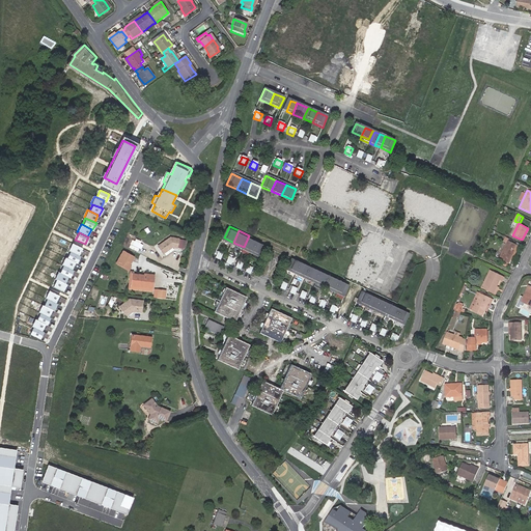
[(162,251),(171,245),(175,245),(177,236),(169,234),(157,244),(162,251)]
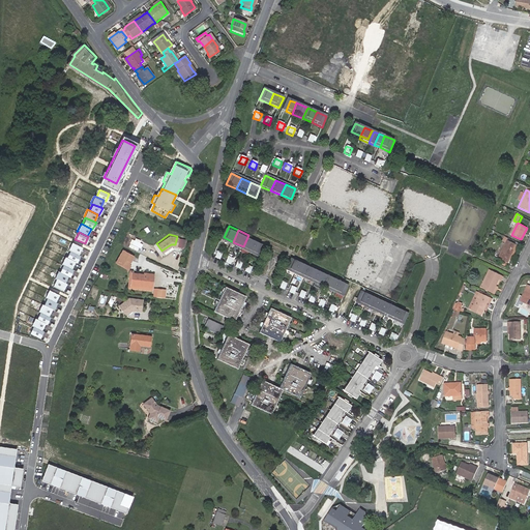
[(258,242),(259,240),(248,235),(243,246),(245,248),(251,239),(258,242)]
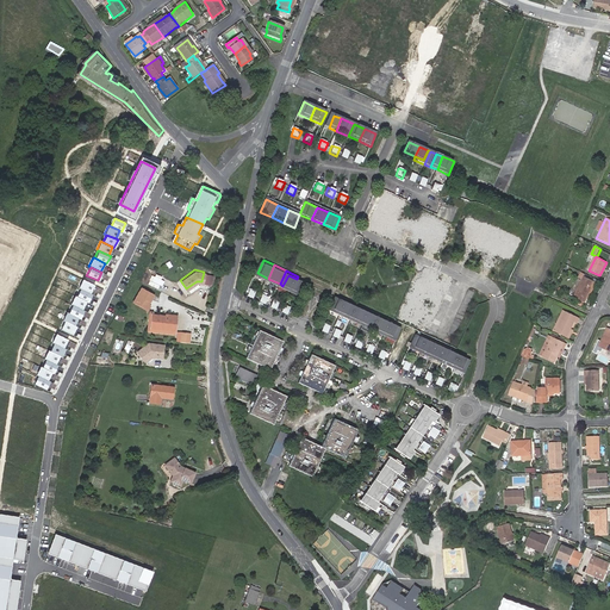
[(294,284),(297,279),(288,275),(282,286),(288,288),(291,290),(294,284)]
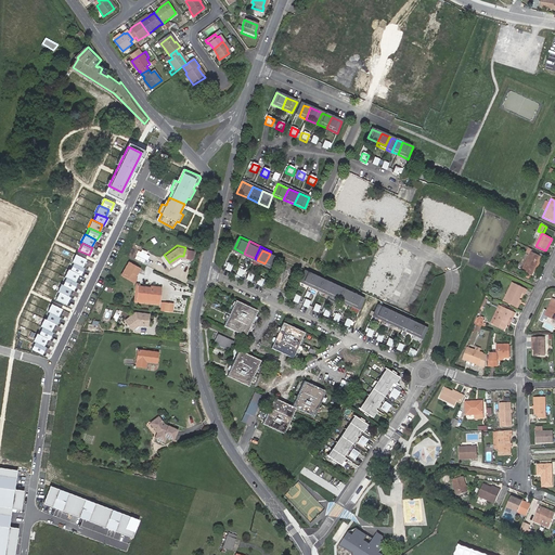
[(274,269),(280,258),(270,254),(268,258),(265,263),(274,269)]
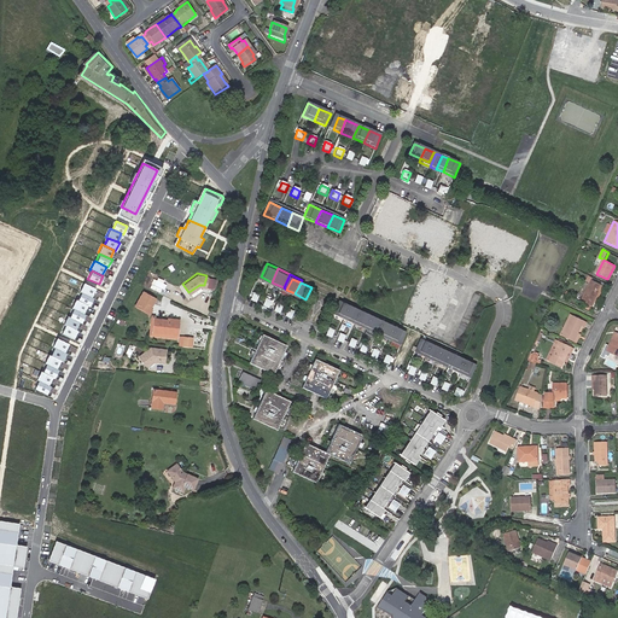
[(601,287),(590,283),(581,303),(590,308),(601,287)]
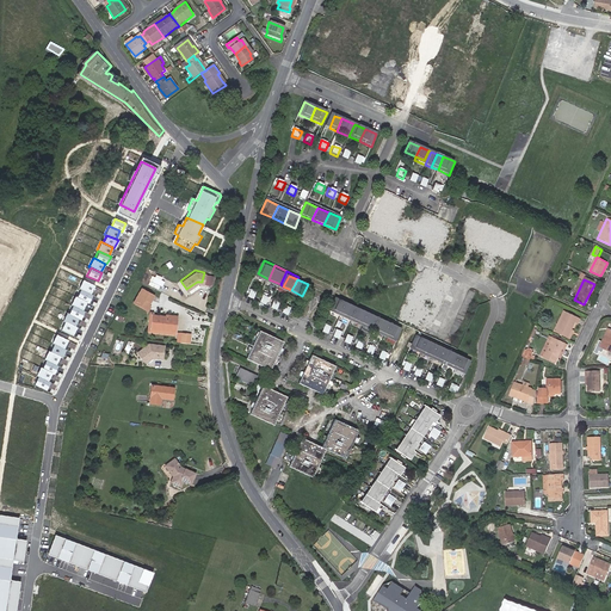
[(93,287),(81,281),(78,289),(81,290),(80,290),(75,297),(74,296),(69,304),(72,306),(68,313),(66,313),(62,321),(63,321),(60,329),(72,335),(76,327),(74,326),(78,319),(80,319),(84,312),(81,310),(86,302),(87,303),(92,295),(90,294),(93,287)]
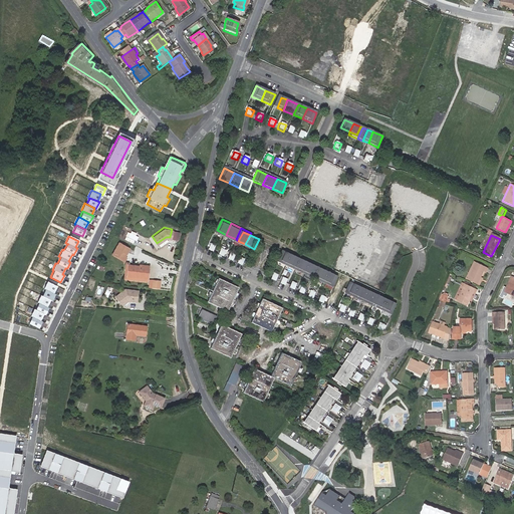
[(121,243),(130,246),(132,242),(123,238),(121,243)]
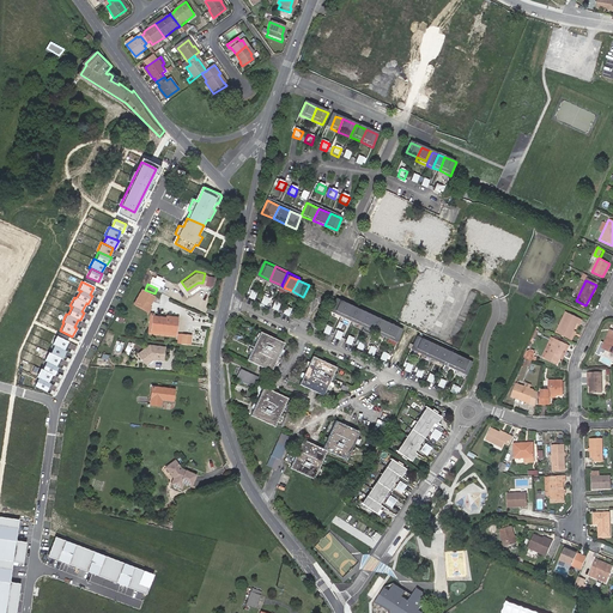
[(254,287),(253,292),(250,296),(256,299),(261,291),(254,287)]
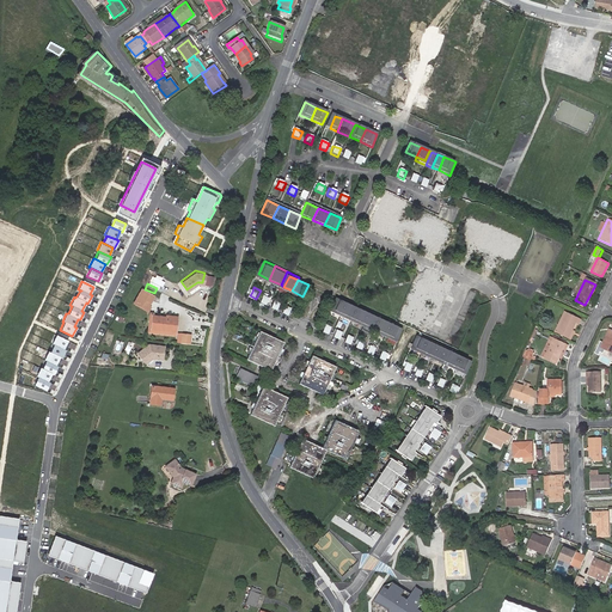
[(139,303),(145,289),(141,288),(135,301),(139,303)]
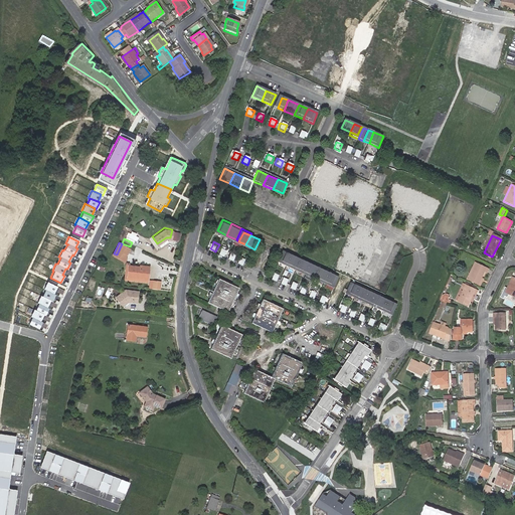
[(122,243),(117,254),(125,259),(130,246),(122,243)]
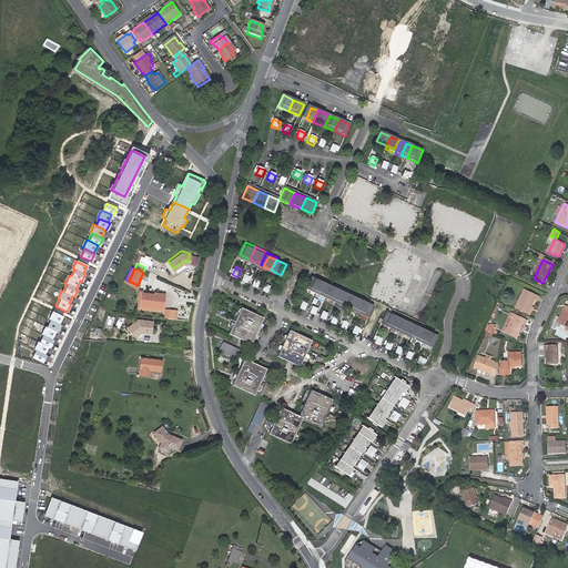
[(246,272),(243,280),(249,283),(253,274),(246,272)]
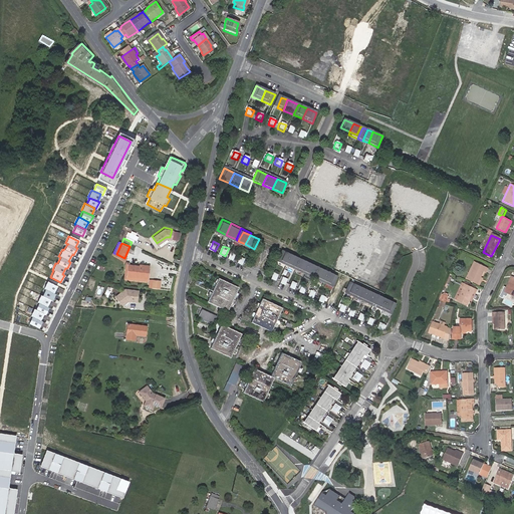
[(290,266),(295,254),(285,250),(280,261),(290,266)]
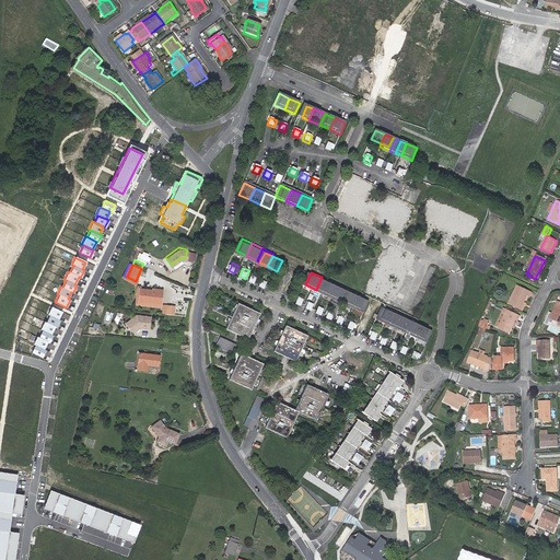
[(254,273),(251,281),(256,283),(260,276),(254,273)]
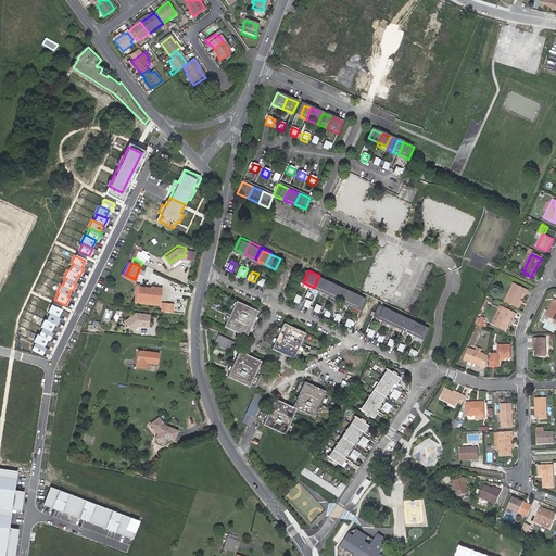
[(329,280),(319,275),(314,288),(324,292),(329,280)]
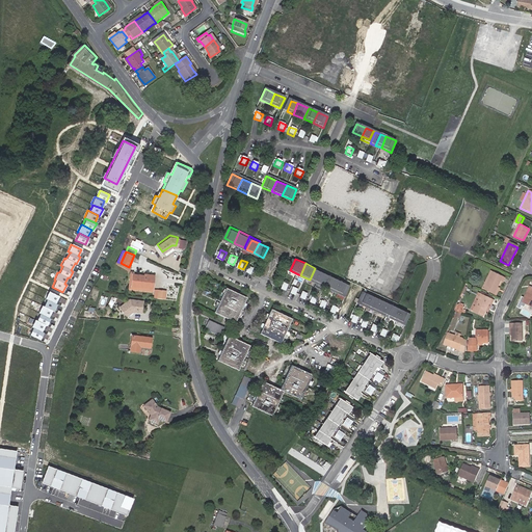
[(247,271),(253,273),(254,271),(256,266),(250,264),(247,271)]
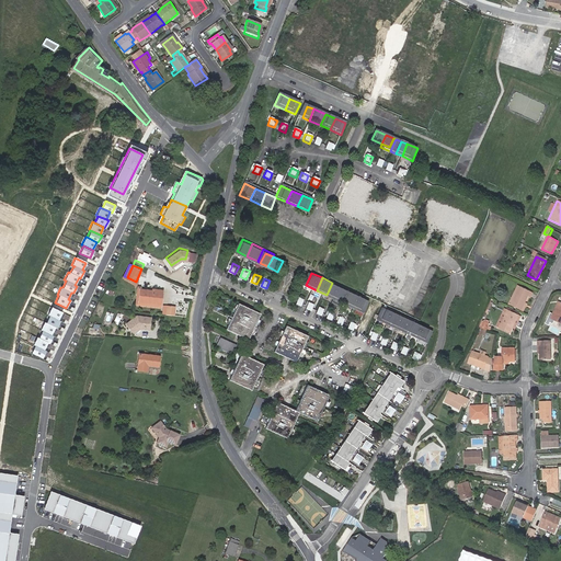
[(160,304),(161,290),(157,290),(156,299),(138,297),(139,285),(139,283),(136,283),(135,300),(160,304)]
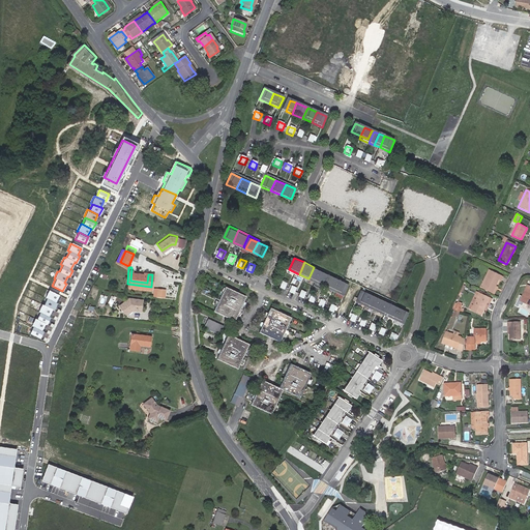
[(324,272),(314,267),(308,278),(318,284),(324,272)]
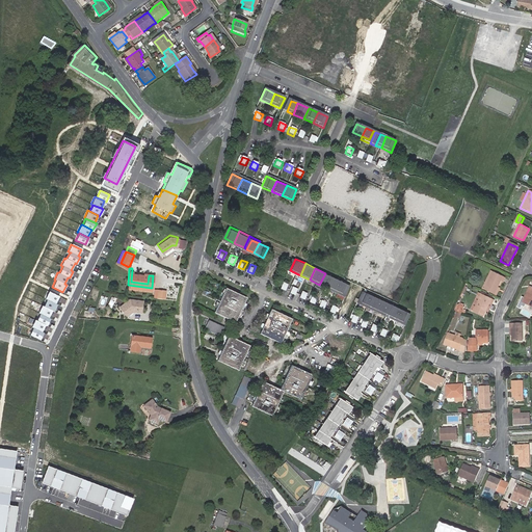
[(143,271),(132,270),(131,282),(148,284),(149,275),(153,275),(154,271),(143,270),(143,271)]
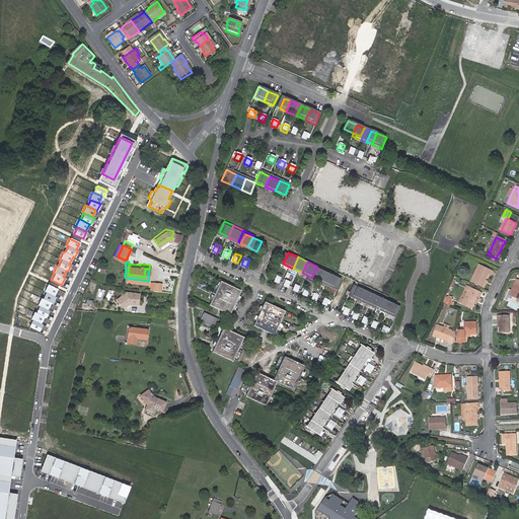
[(478,266),(470,282),(480,287),(484,288),(487,282),(484,280),(489,271),(478,266)]
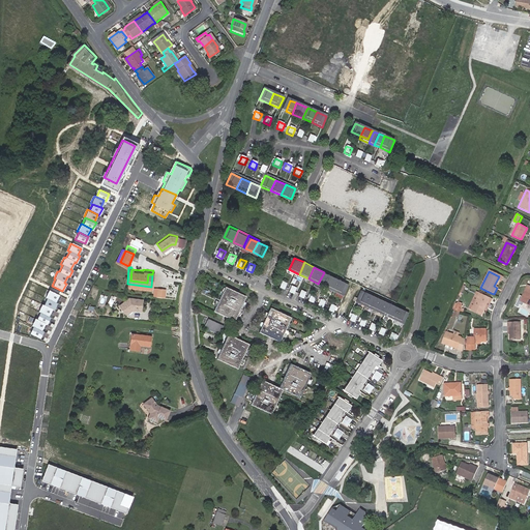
[(328,288),(333,276),(324,272),(318,284),(327,288),(328,288)]
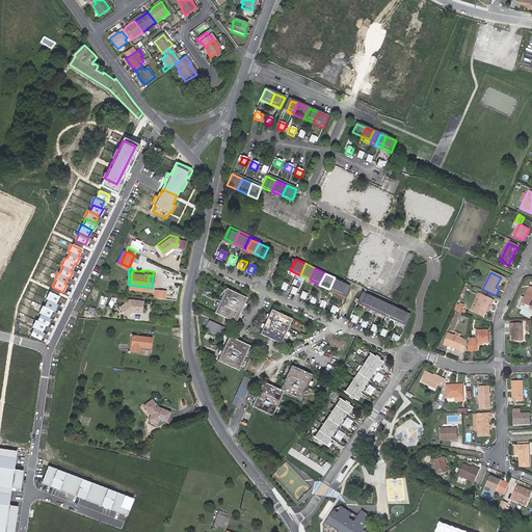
[(338,293),(343,282),(335,277),(329,289),(338,293)]
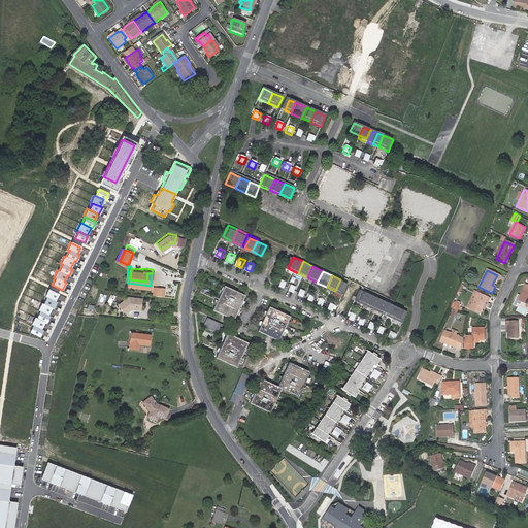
[(285,279),(283,284),(282,287),(288,289),(291,283),(285,279)]
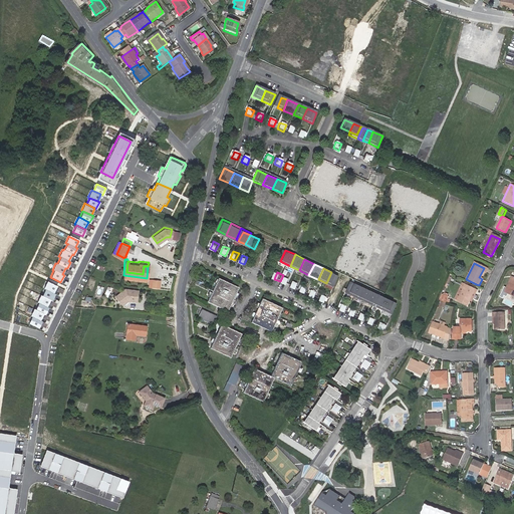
[(326,283),(335,287),(341,276),(331,272),(326,283)]
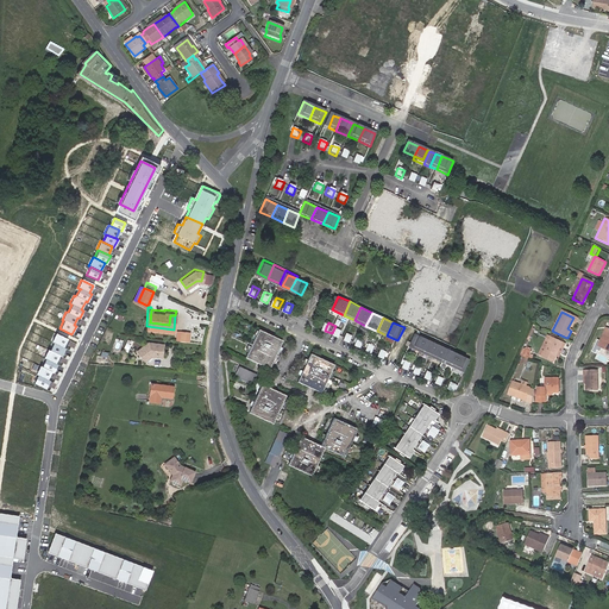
[(188,337),(189,327),(181,326),(180,336),(188,337)]
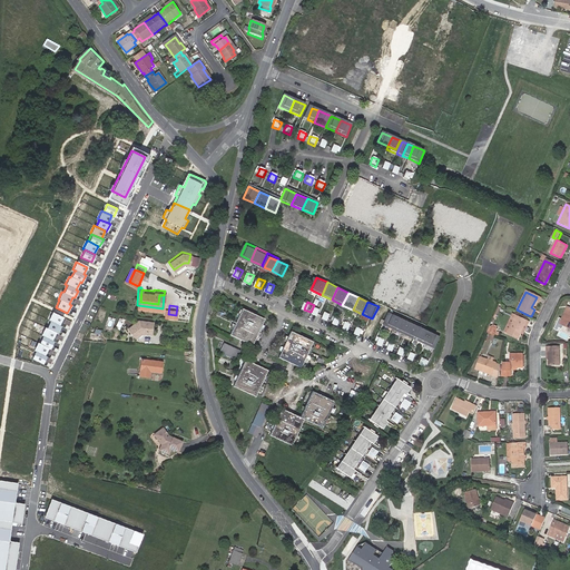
[(352,310),(342,305),(341,308),(351,314),(352,310)]
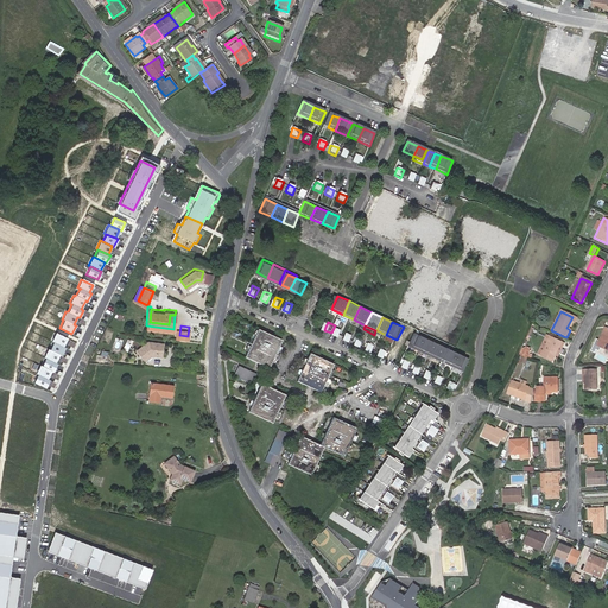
[(264,365),(273,340),(270,337),(271,334),(259,328),(246,356),(264,365)]
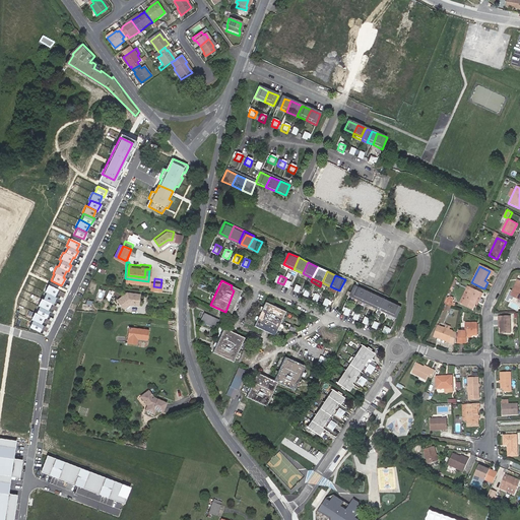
[(519,280),(517,280),(510,296),(519,300),(519,280)]
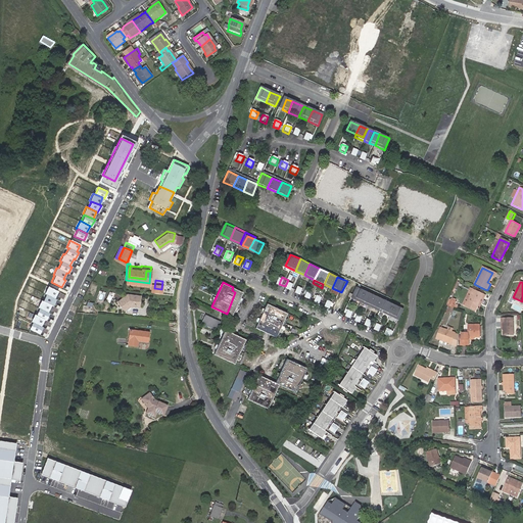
[(298,293),(303,295),(307,288),(301,286),(298,293)]
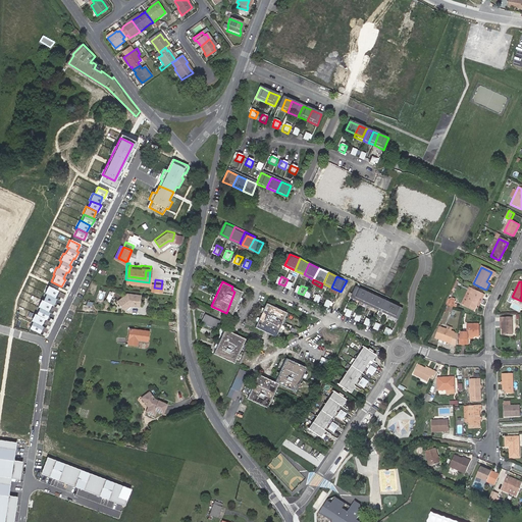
[(30,328),(39,333),(42,326),(40,325),(44,318),(45,319),(49,312),(47,311),(50,305),(52,305),(55,299),(54,298),(57,291),(48,286),(45,293),(46,294),(43,301),(41,300),(38,307),(40,308),(36,314),(35,314),(31,320),(33,321),(30,328)]
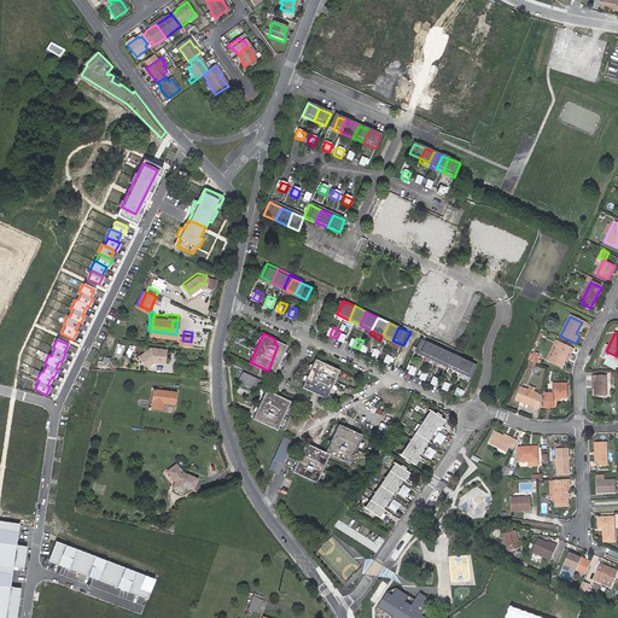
[(418,351),(468,377),(476,365),(424,339),(420,347),(418,351)]
